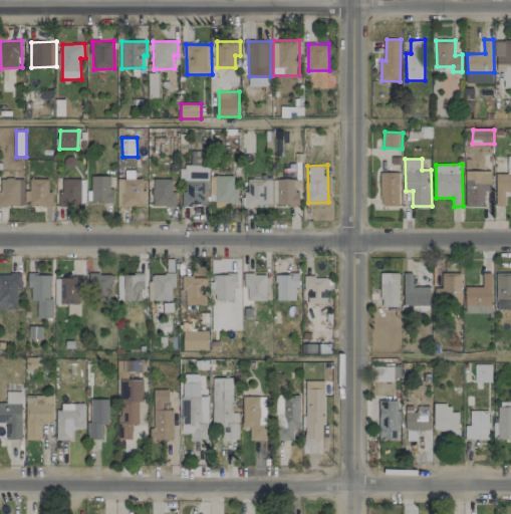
[(183,205),(209,206),(210,166),(184,166),(183,205)]
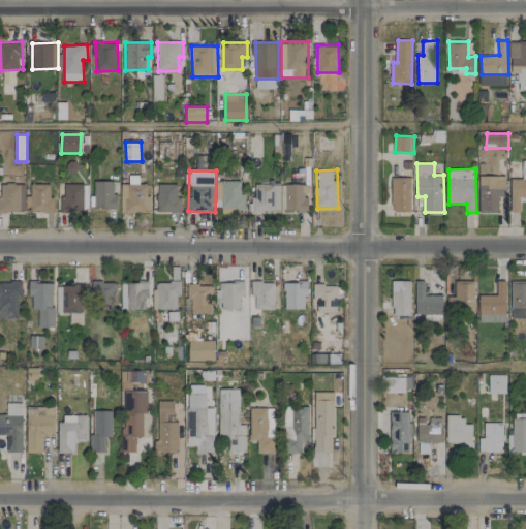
[(513,179),(513,212),(521,212),(521,199),(525,198),(525,170),(524,170),(525,179),(513,179)]
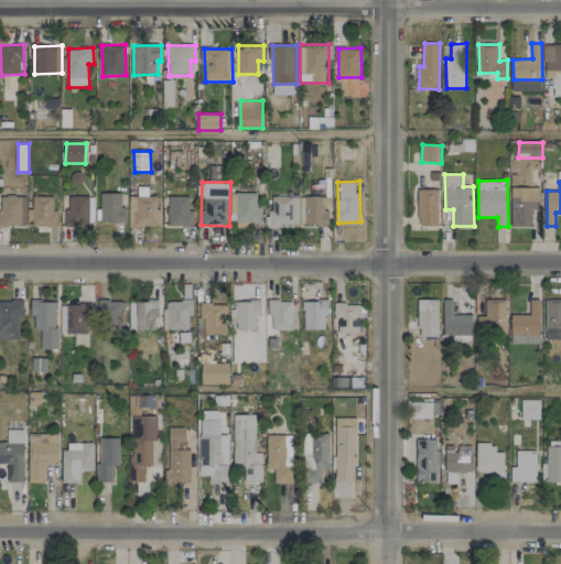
[(541,187),(513,187),(513,226),(533,226),(533,209),(541,209),(541,187)]
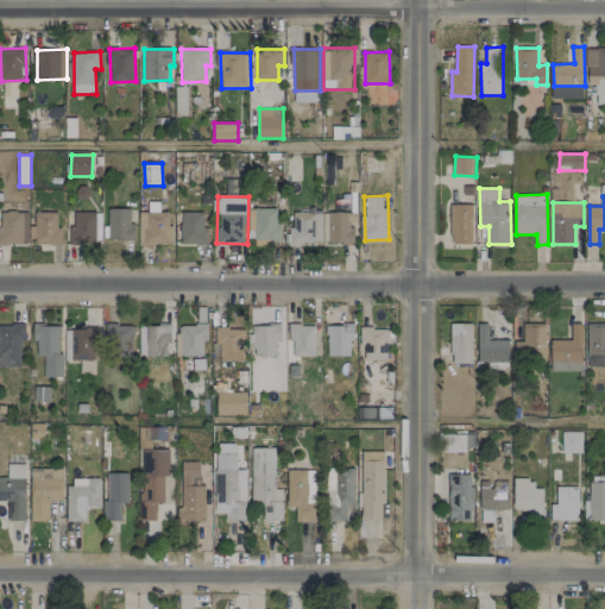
[(476,205),(453,203),(453,244),(474,244),(476,205)]
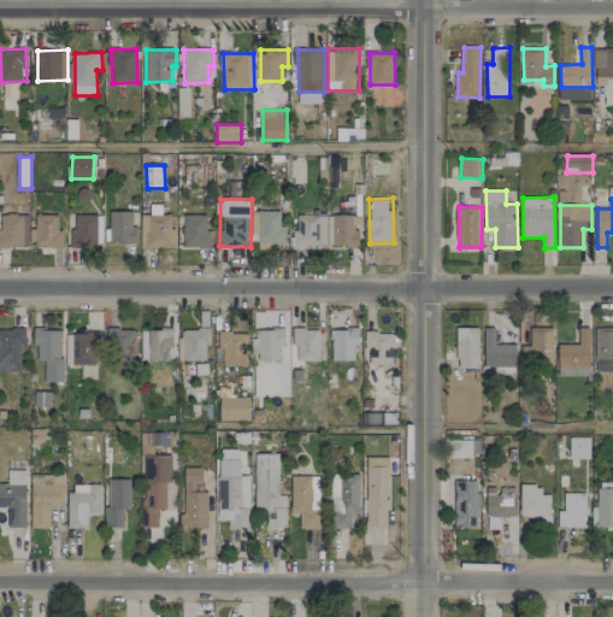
[(136,212),(110,211),(110,242),(136,242),(136,212)]
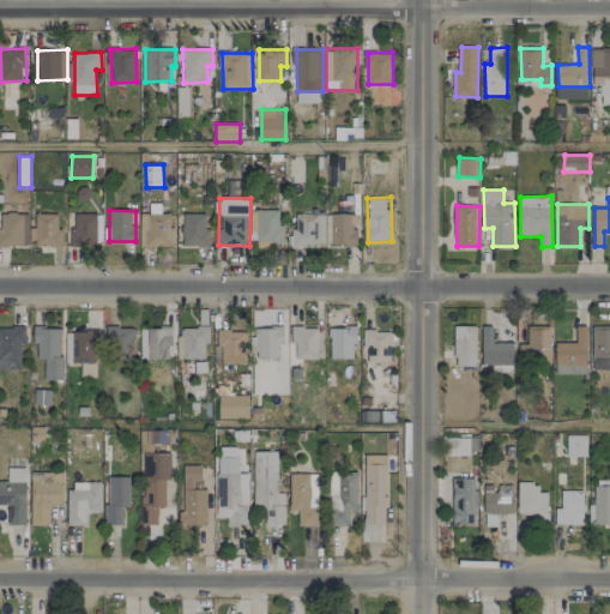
[(283,210),(252,210),(253,242),(284,242),(283,210)]
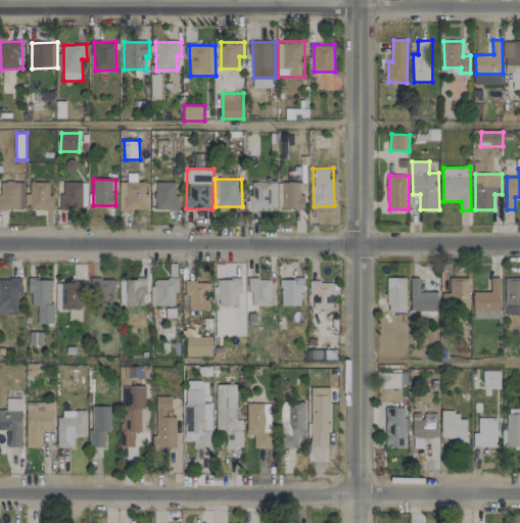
[(0,208),(20,209),(21,182),(2,181),(2,195),(0,194),(0,208)]
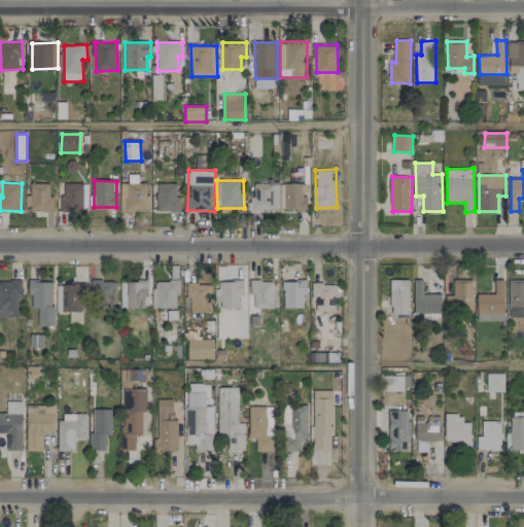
[(121,183),(123,212),(150,211),(149,182),(121,183)]
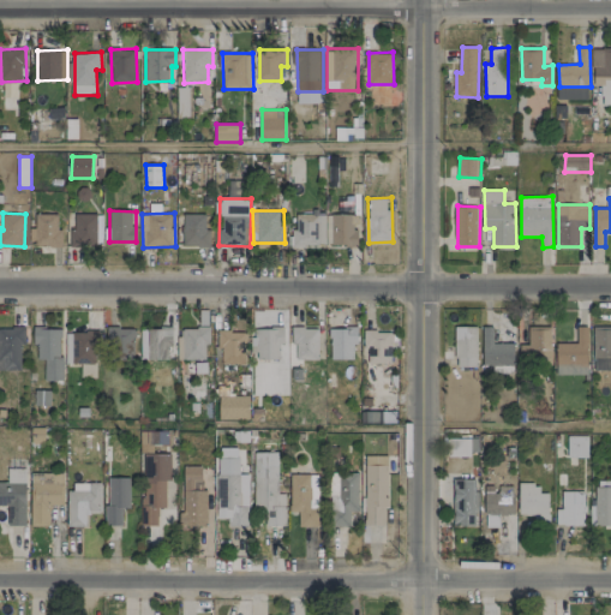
[(298,213),(298,230),(294,230),(294,245),(327,245),(327,213),(298,213)]
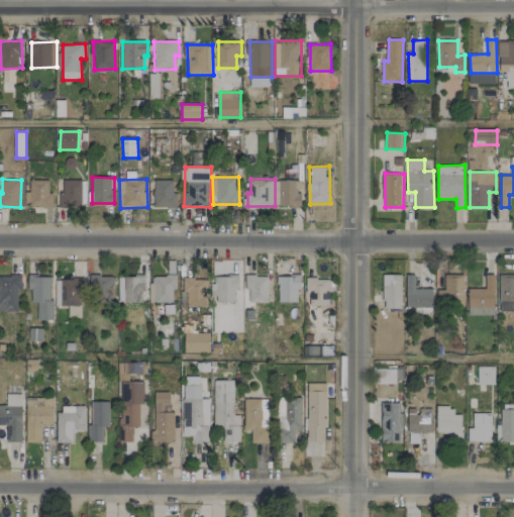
[(52,180),(31,180),(31,191),(27,191),(27,207),(53,207),(52,180)]
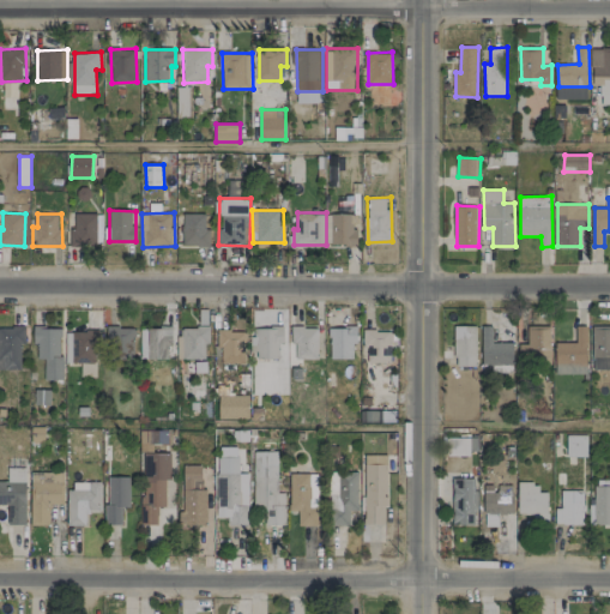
[(98,214),(76,214),(76,229),(72,229),(72,246),(98,246),(98,214)]
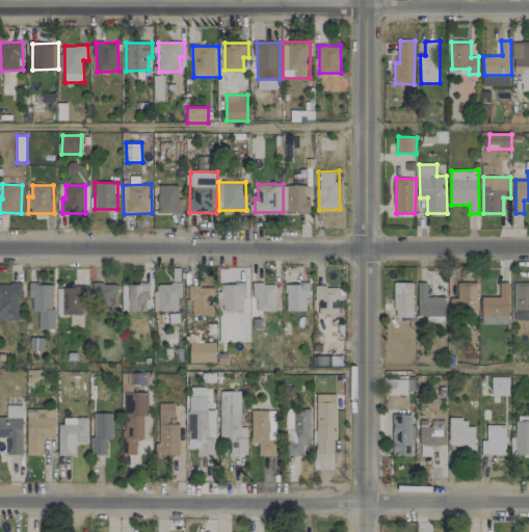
[(160,213),(184,213),(184,197),(180,197),(180,185),(160,185),(160,213)]
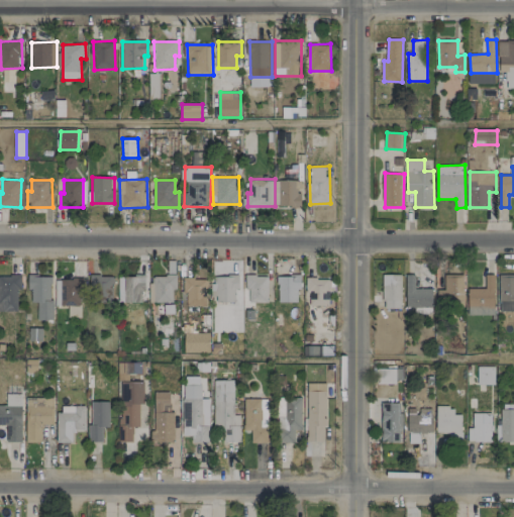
[(281,207),(302,207),(302,189),(303,189),(303,180),(280,181),(281,207)]
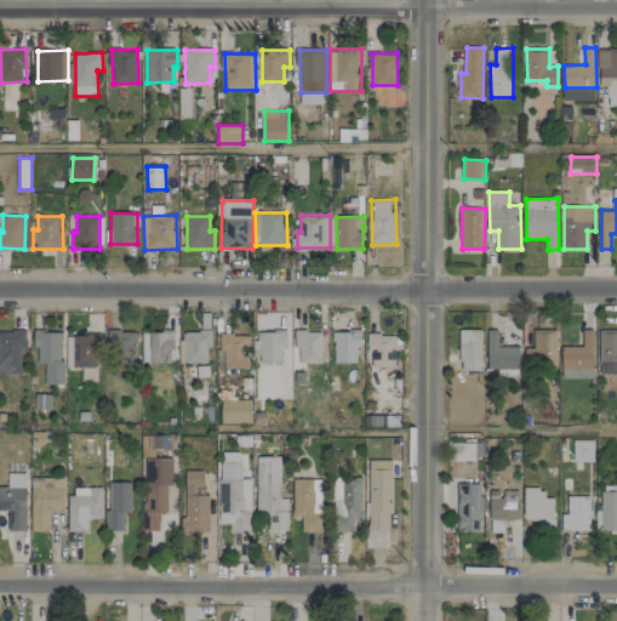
[(0,329),(0,372),(24,374),(26,330),(0,329)]
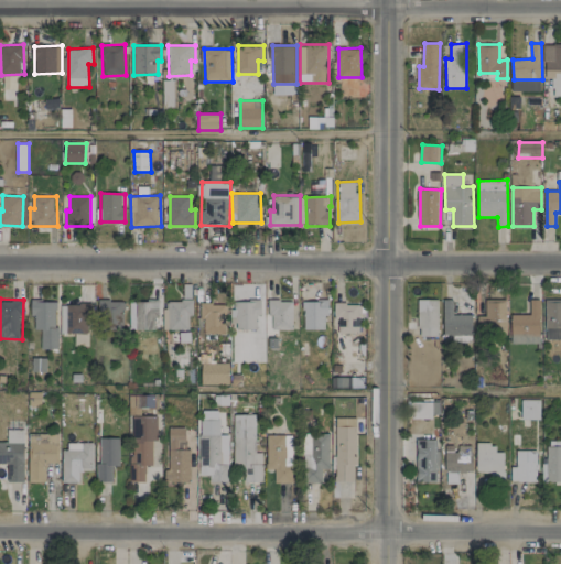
[(473,314),(455,315),(454,299),(444,300),(445,335),(474,334),(473,314)]
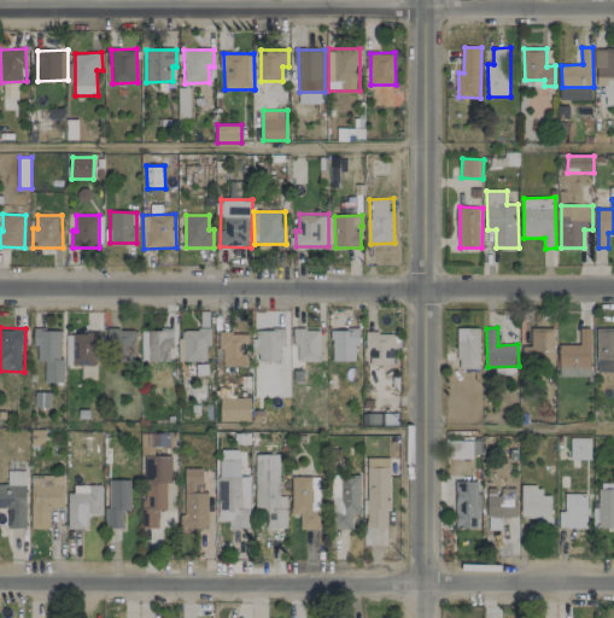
[(556,328),(533,327),(533,345),(525,345),(525,360),(555,360),(556,328)]
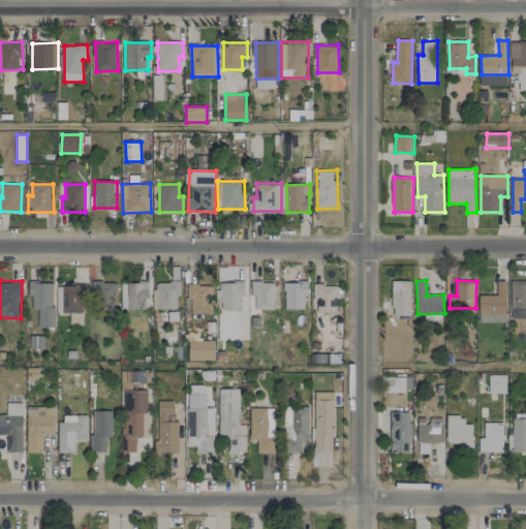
[(507,280),(498,281),(498,294),(481,296),(481,322),(507,322),(507,280)]
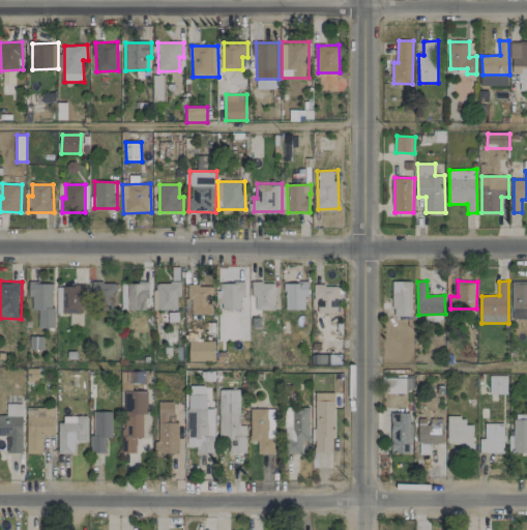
[(526,281),(514,281),(513,319),(526,318),(526,281)]
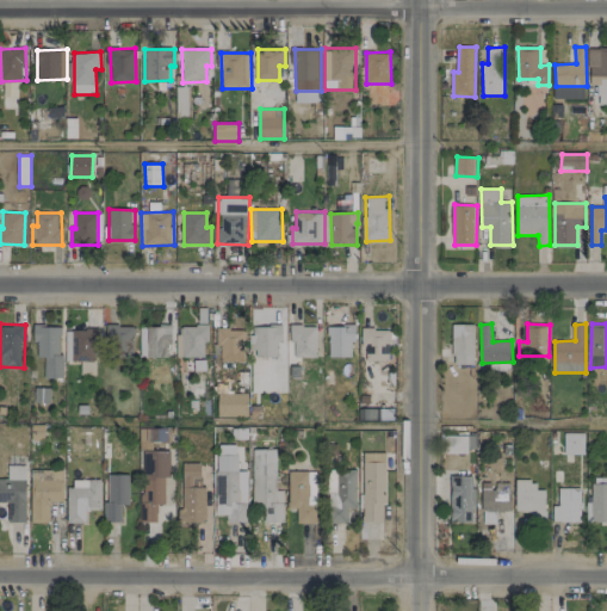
[(135,358),(136,326),(110,325),(109,358),(135,358)]
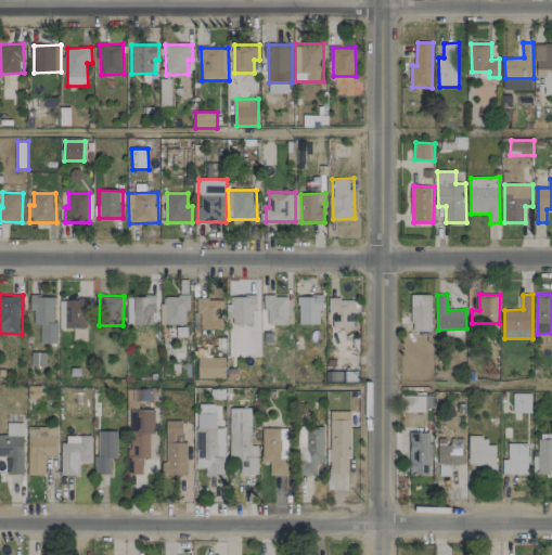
[(234,295),(233,325),(256,325),(257,295),(234,295)]
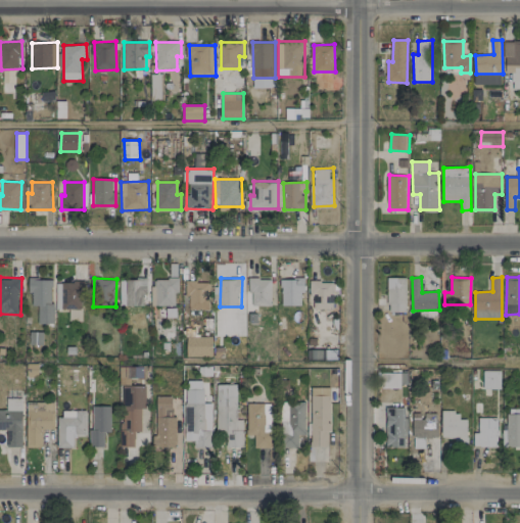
[(408,278),(389,278),(389,312),(408,312),(408,278)]
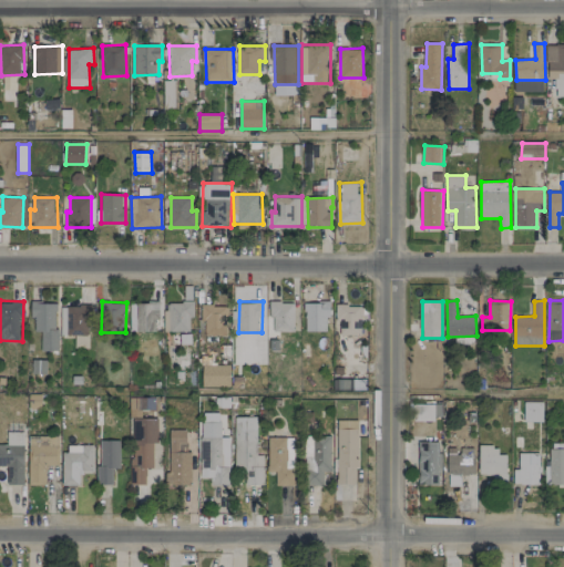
[(42,350),(59,351),(59,302),(32,302),(32,318),(37,318),(36,331),(43,332),(42,350)]
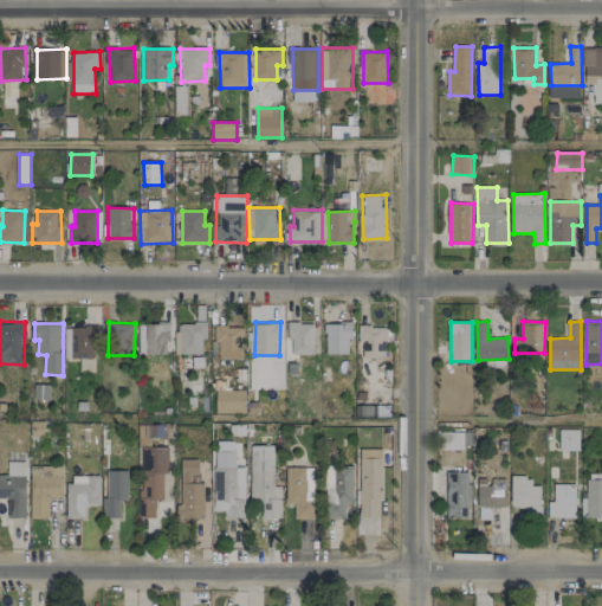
[(172,323),(141,324),(142,355),(168,354),(168,340),(173,340),(172,323)]
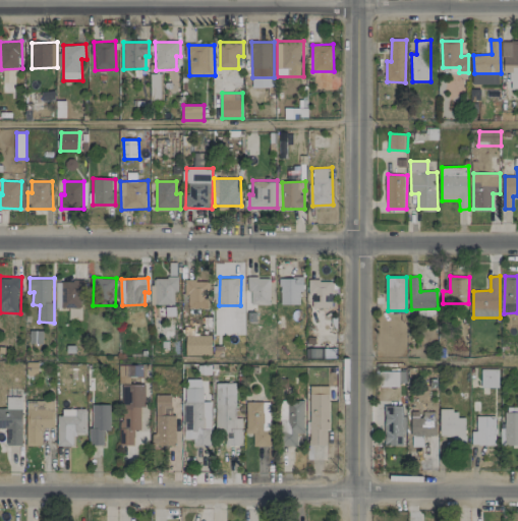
[(156,304),(176,304),(176,292),(180,292),(180,278),(156,278),(156,304)]
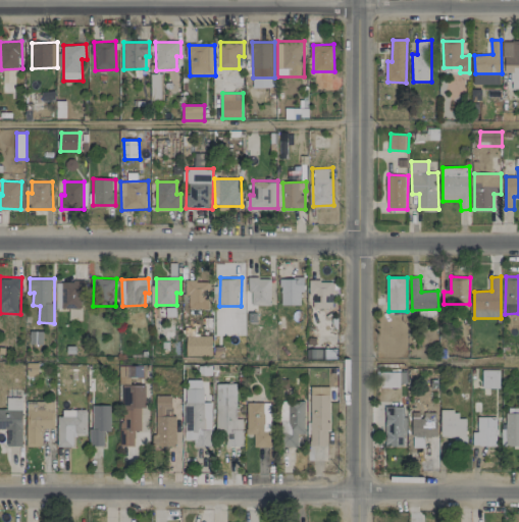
[(272,306),(272,278),(250,278),(250,293),(253,293),(253,306),(272,306)]
